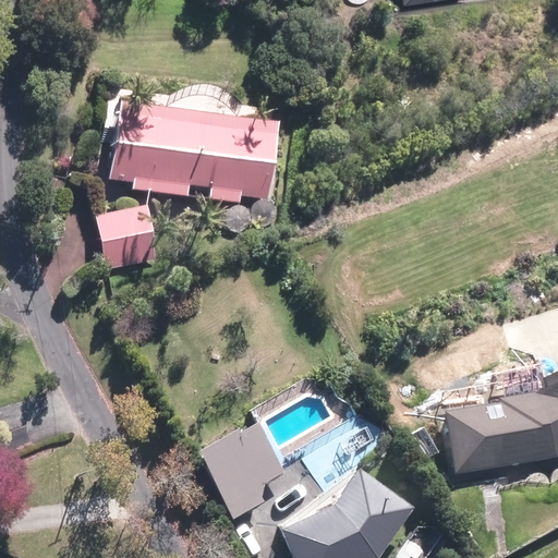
[(209,185),(208,201),(240,203),(241,195),(274,197),(279,123),(116,111),(111,178),(133,180),(132,190),(189,194),(189,184),(209,185)]
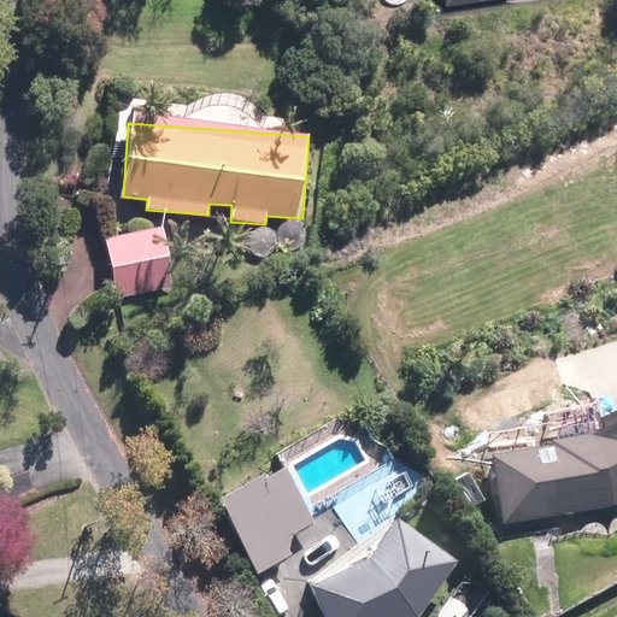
[(164,228),(109,239),(119,299),(175,289),(164,228)]
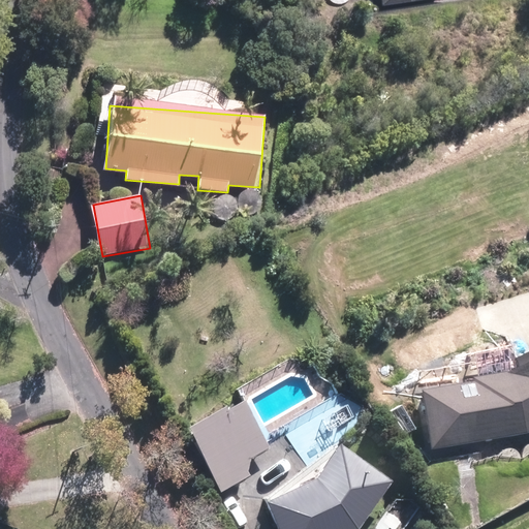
[(528,351),(515,359),(521,371),(476,377),(477,384),(424,393),(432,446),(528,431),(528,351)]
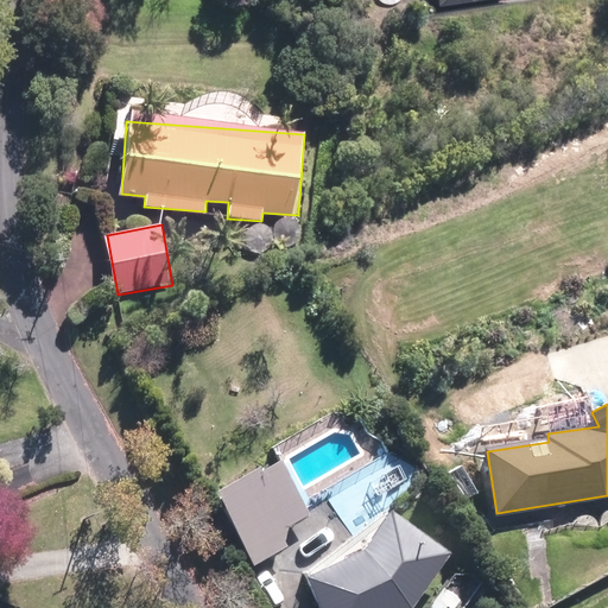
[(220,499),(257,563),(287,545),(276,526),(308,508),(282,463),(220,499)]
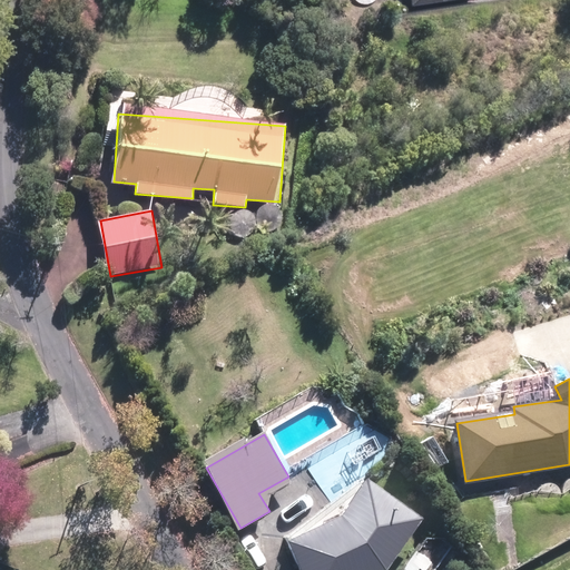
[(287,541),(298,569),(387,569),(420,518),(365,484),(346,517),(287,541)]
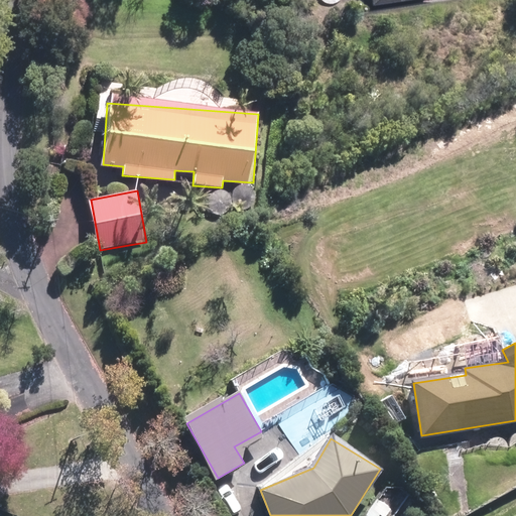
All buildings are outlined.
